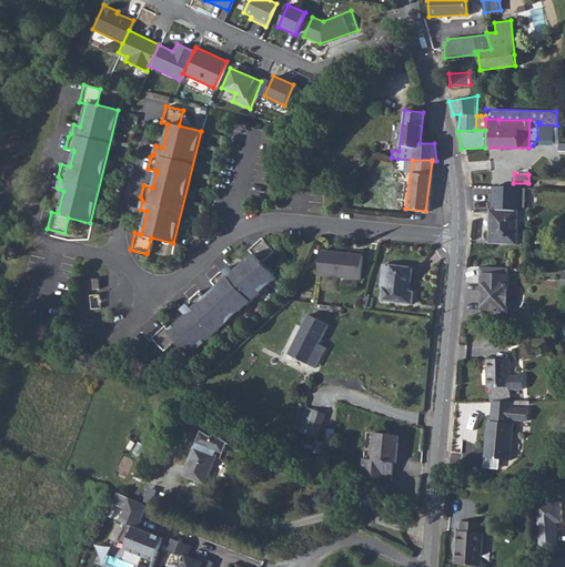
[(493,209),(516,210),(516,186),(493,185),(493,209)]
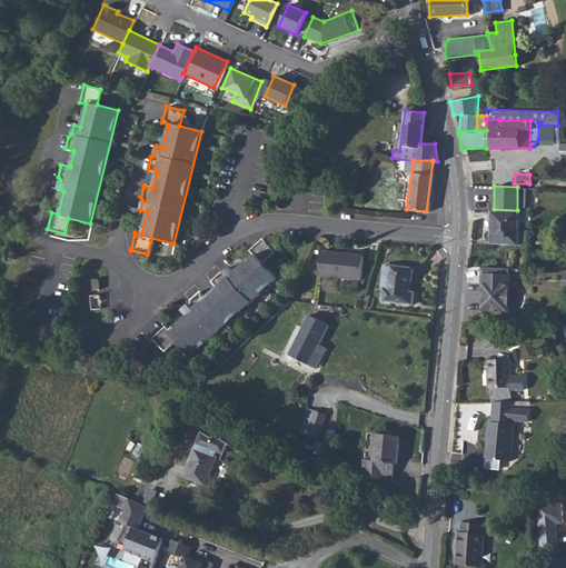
[(489,243),(516,243),(517,221),(517,210),(515,210),(494,209),(490,210),(489,240),(489,243)]
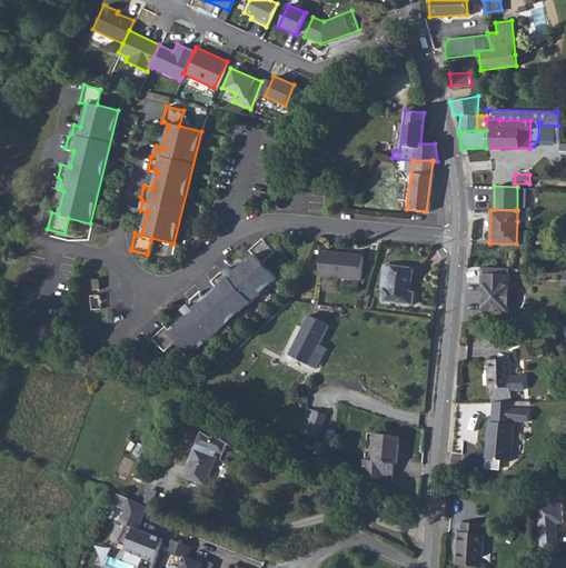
[(527,211),(517,210),(517,221),(528,221),(528,211),(527,211)]
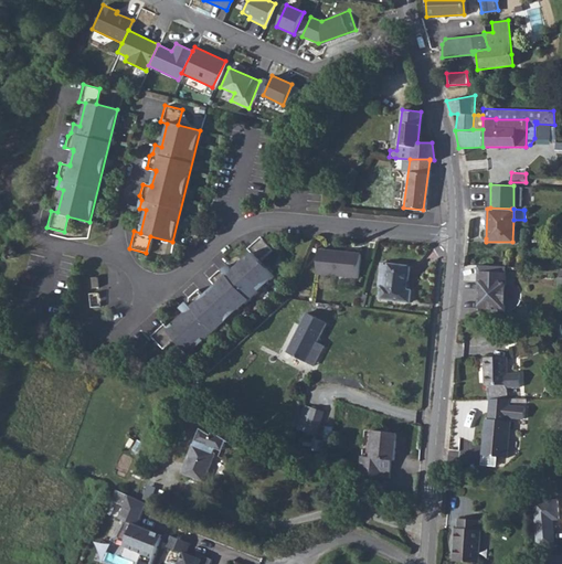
[(183,349),(188,353),(273,277),(269,272),(265,268),(258,261),(271,249),(258,236),(245,248),(250,253),(241,262),(233,268),(232,267),(229,264),(222,269),(218,270),(209,278),(214,285),(213,286),(203,296),(202,296),(195,289),(187,297),(187,301),(180,308),(182,311),(184,312),(176,320),(167,328),(162,323),(149,336),(161,348),(173,338),(180,344),(183,349)]
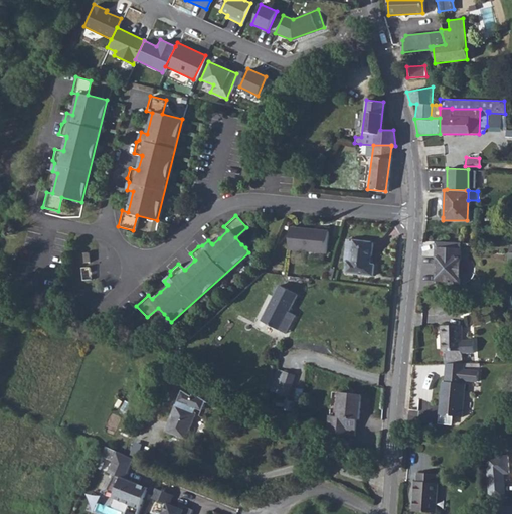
[(290,229),(288,248),(325,252),(327,231),(314,229),(314,231),(290,229)]
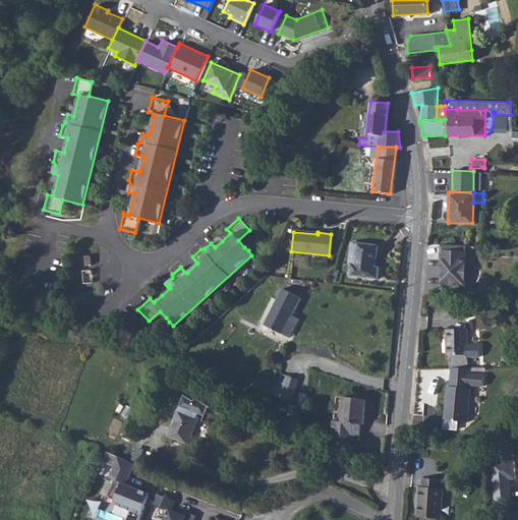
[(348,275),(376,279),(378,267),(373,267),(376,245),(350,242),(347,264),(349,264),(348,275)]
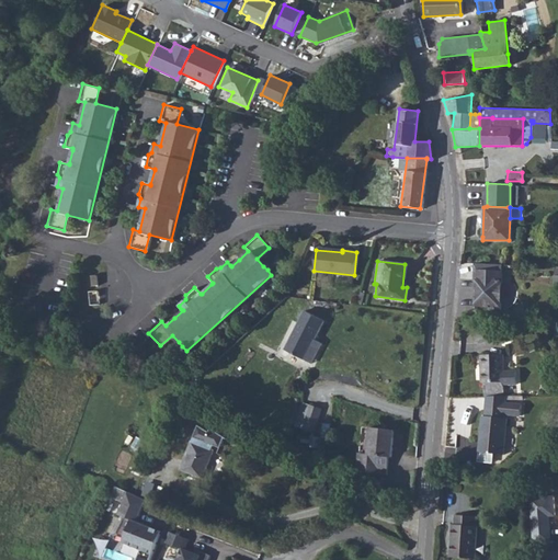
[(475,292),(474,308),(498,309),(498,303),(497,296),(497,288),(499,283),(500,264),(473,263),(471,281),(475,281),(475,286),(477,286),(476,292),(475,292)]
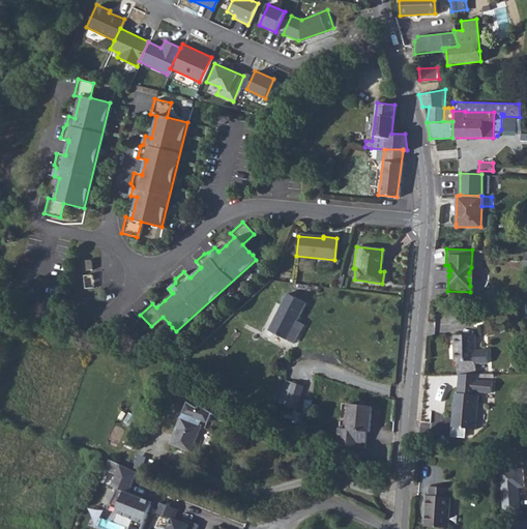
[(164,299),(165,300),(173,293),(171,292),(164,299)]
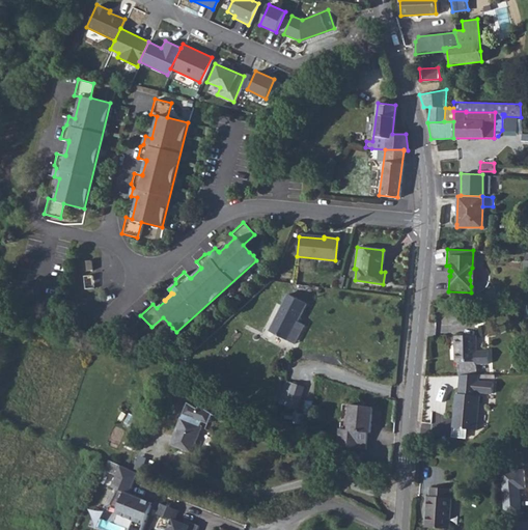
[(268,330),(286,339),(296,321),(305,303),(287,294),(268,330)]
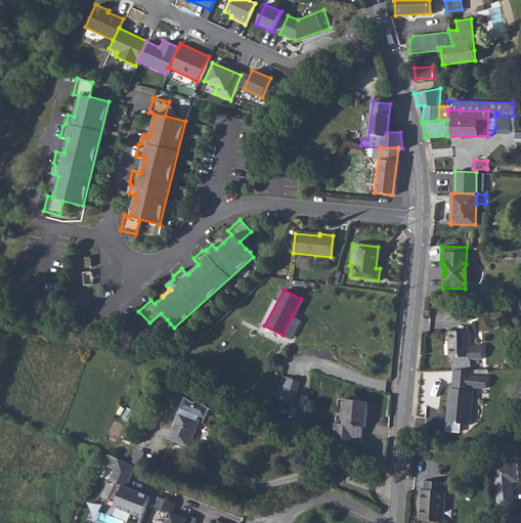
[(283,335),(289,339),(298,319),(292,316),(283,335)]
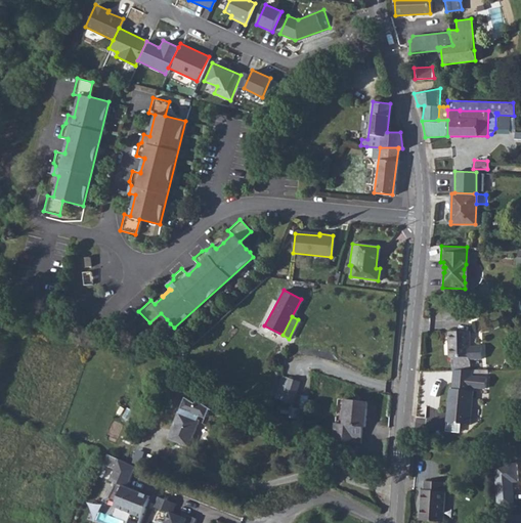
[(447,331),(448,356),(450,356),(450,365),(469,365),(469,358),(480,358),(480,346),(469,346),(469,331),(447,331)]
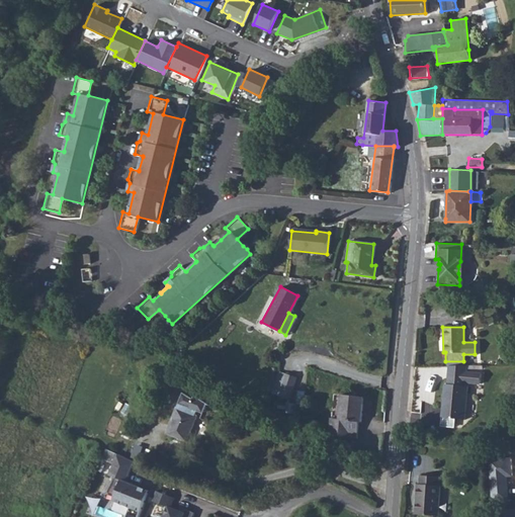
[(464,371),(465,365),(447,365),(446,383),(443,383),(441,404),(444,404),(443,407),(441,406),(440,417),(441,417),(440,425),(452,426),(452,418),(462,419),(465,385),(463,385),(463,381),(479,383),(480,373),(464,371)]
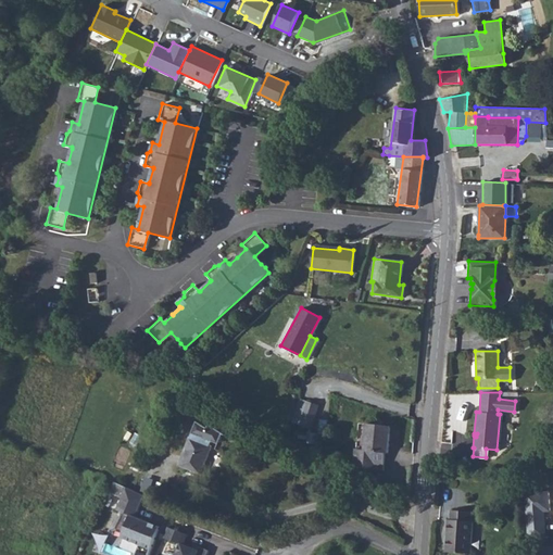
[(289,421),(297,424),(304,400),(297,398),(289,421)]
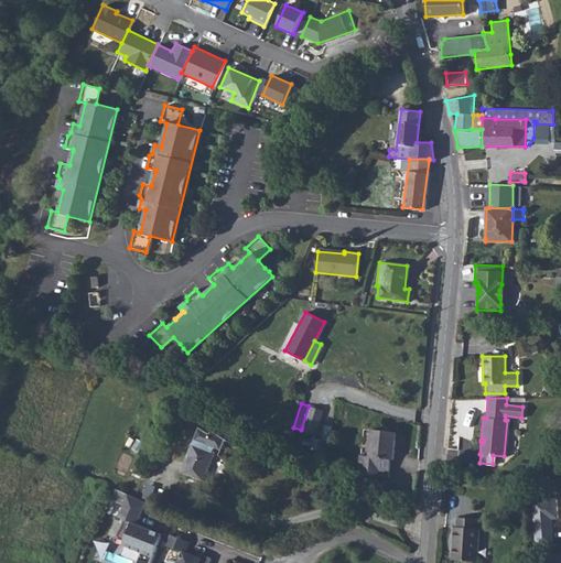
[(301,430),(313,433),(321,410),(309,405),(301,430)]
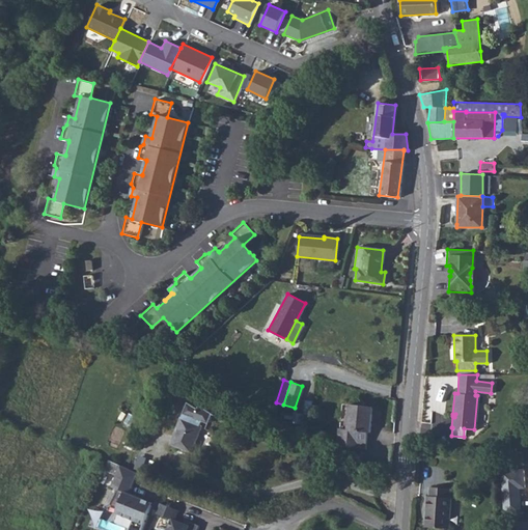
[(179,419),(170,444),(190,452),(200,426),(198,425),(200,421),(206,423),(211,413),(198,403),(196,408),(186,401),(179,418),(179,419)]
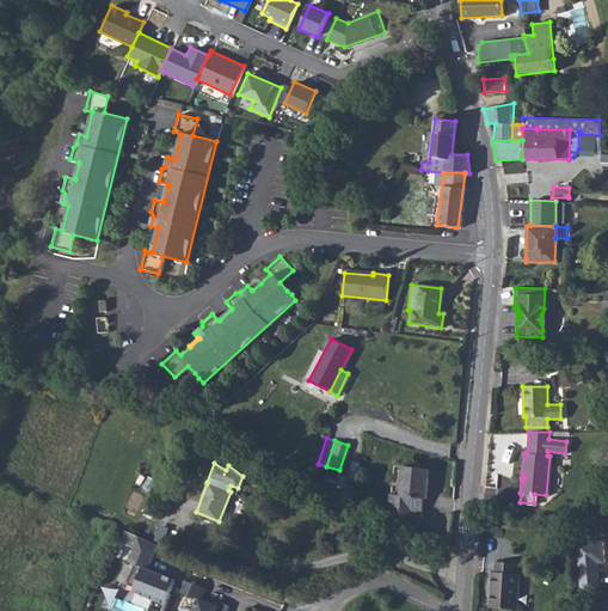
[(388,494),(399,495),(401,466),(392,465),(388,494)]
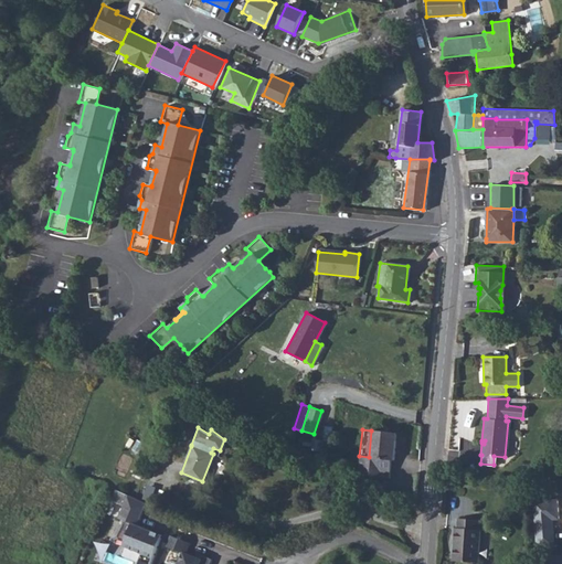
[(359,456),(358,470),(368,476),(388,477),(389,459),(392,459),(394,433),(371,431),(369,457),(359,456)]
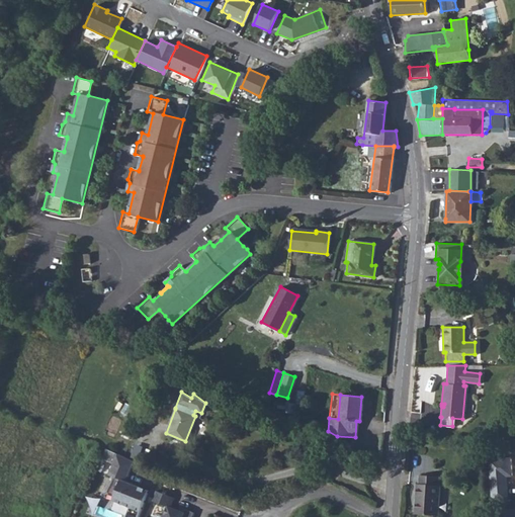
[(282,411),(295,415),(298,406),(284,402),(282,411)]
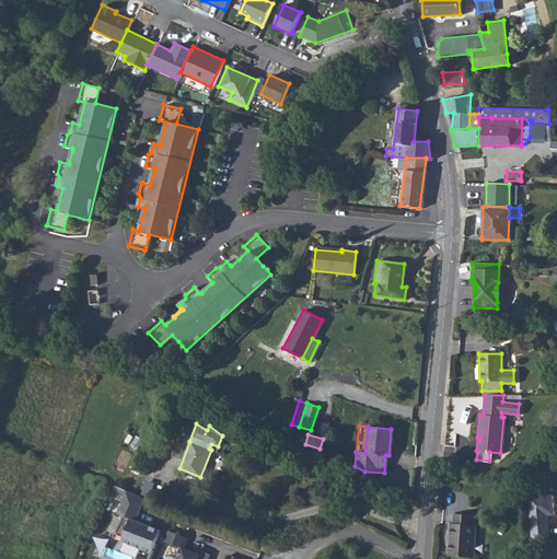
[(111,496),(122,501),(126,490),(114,486),(103,507),(107,510),(112,502),(108,501),(111,496)]
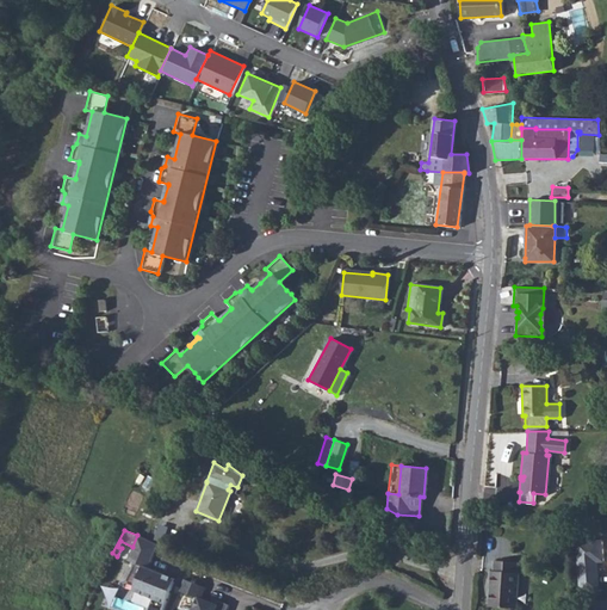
[(160,609),(172,581),(156,575),(158,572),(147,567),(156,543),(137,535),(132,547),(125,560),(132,562),(125,581),(135,585),(132,590),(152,598),(146,609),(160,609)]
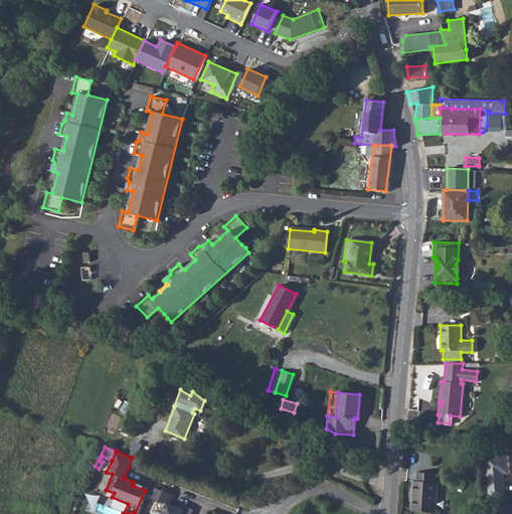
[(163,462),(171,466),(176,457),(167,453),(163,462)]
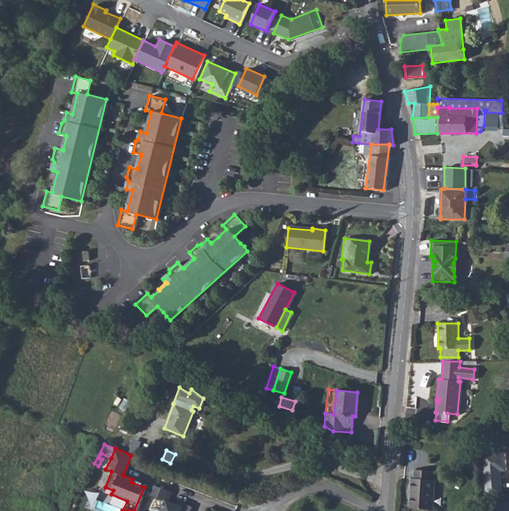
[(504,471),(503,454),(481,456),(485,492),(500,491),(498,471),(504,471)]
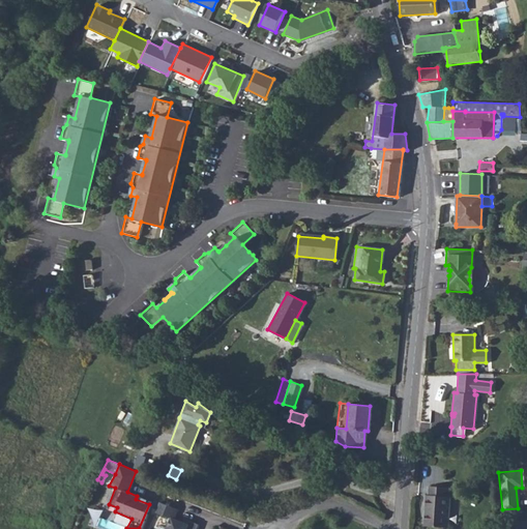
[(426,509),(425,526),(446,527),(448,496),(446,496),(447,487),(428,486),(427,495),(425,495),(423,509),(426,509)]
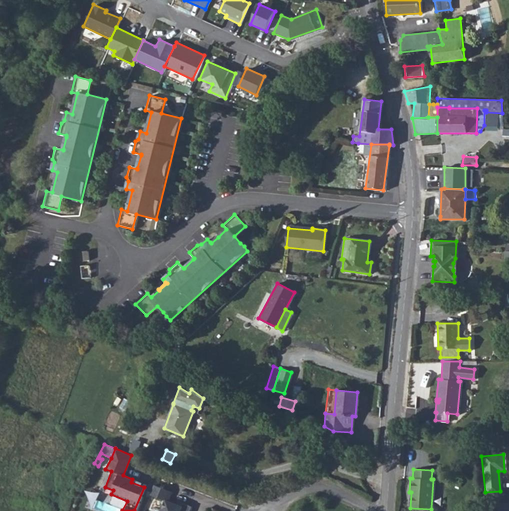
[(153,484),(149,494),(163,500),(158,510),(187,510),(190,506),(181,502),(180,506),(166,501),(170,491),(153,484)]
